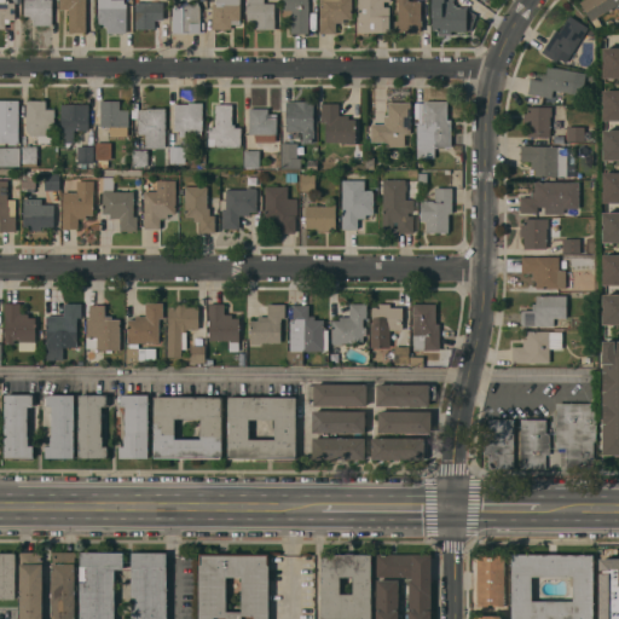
[(0,0),(9,0),(9,1),(16,1),(16,18),(10,18),(10,23),(6,23),(6,28),(0,28),(0,0)]
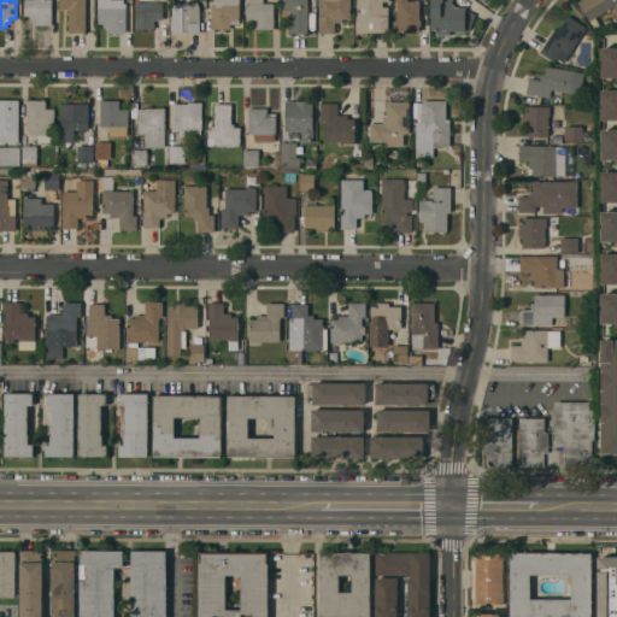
[(52,0),(52,24),(33,24),(33,18),(30,18),(30,15),(24,15),(24,0),(52,0)]
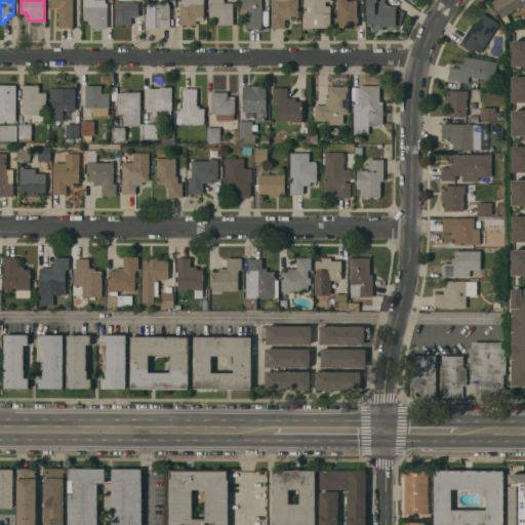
[(73,0),(73,27),(58,27),(58,7),(51,7),(51,0),(73,0)]
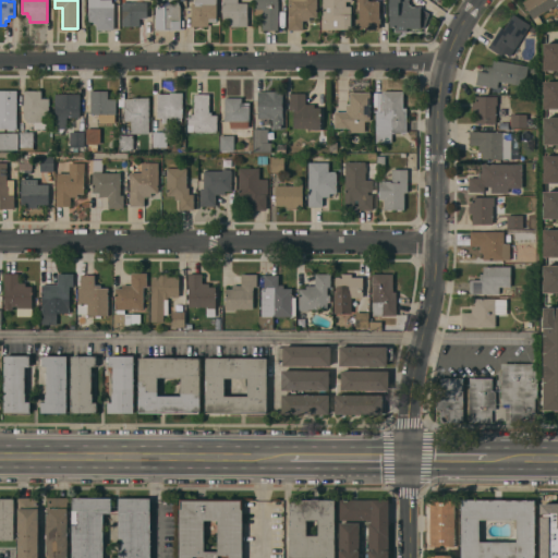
[(88,0),(112,0),(112,2),(114,2),(113,28),(97,28),(97,23),(94,23),(94,21),(88,21),(88,0)]
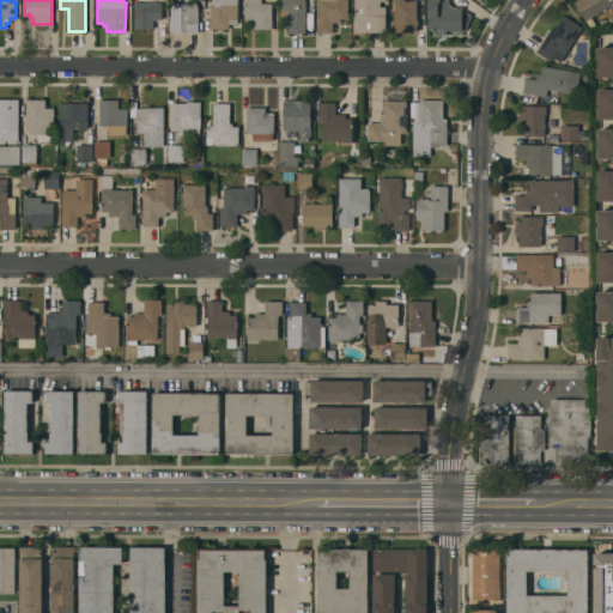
[(199,31),(196,31),(196,32),(174,32),(174,31),(171,31),(171,6),(178,6),(178,4),(186,0),(195,0),(199,7),(199,31)]
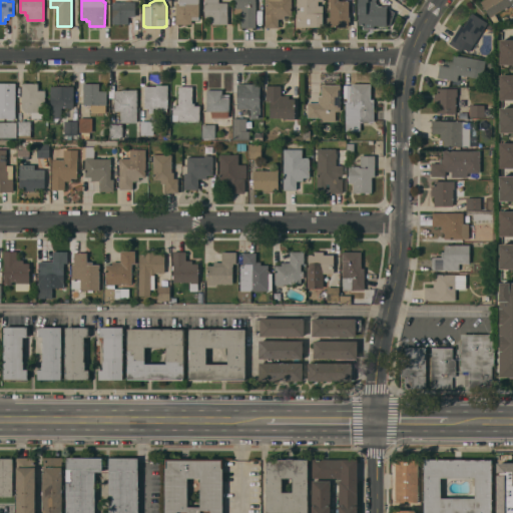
[(176,2),(179,2),(179,0),(199,0),(199,19),(191,19),(191,23),(176,23),(176,2)]
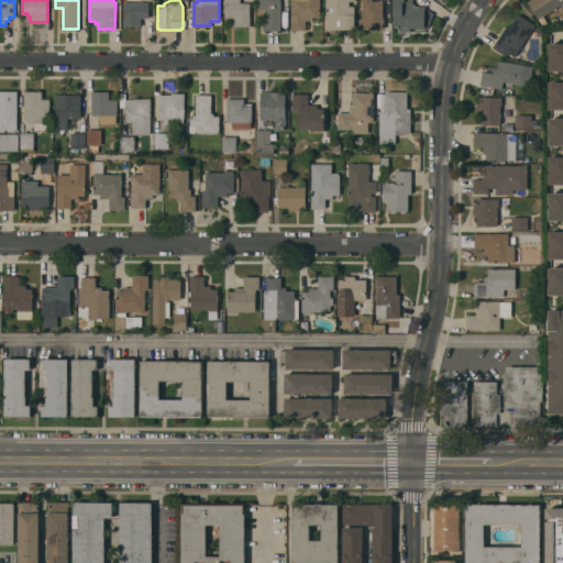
[(232,25),(232,18),(224,18),(224,2),(225,2),(225,0),(240,0),(240,2),(251,2),(251,26),(232,25)]
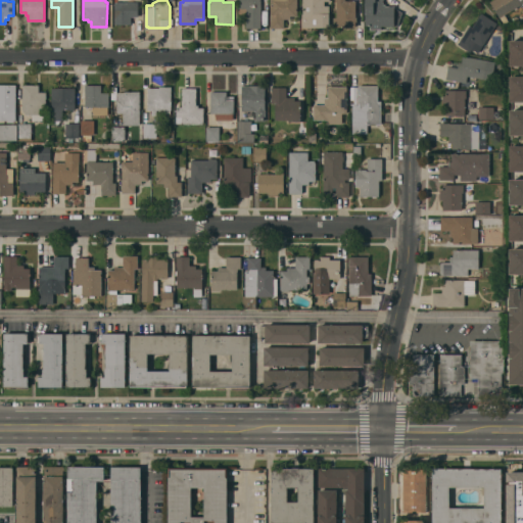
[(262,0),(262,28),(246,28),(246,13),(239,13),(239,0),(262,0)]
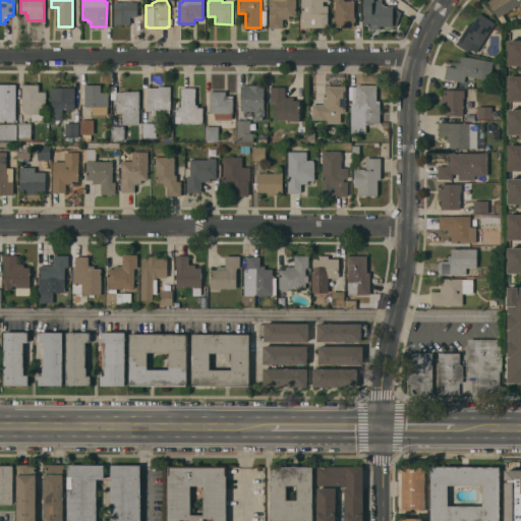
[(270,0),(296,0),(296,15),(290,15),(290,18),(283,18),(283,27),(270,27),(270,0)]
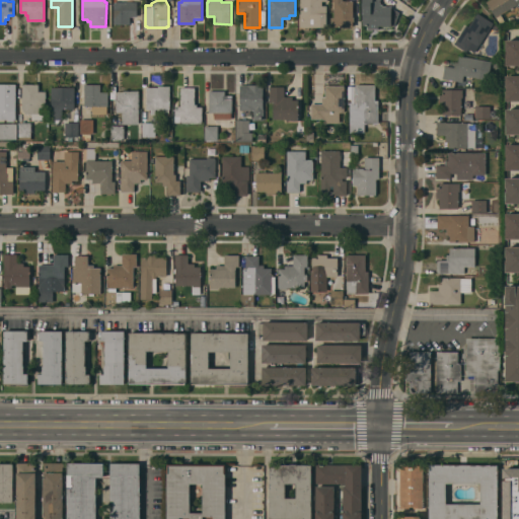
[(300,26),(300,12),(301,12),(301,0),(320,0),(320,3),(322,3),(322,5),(326,5),(326,26),(300,26)]
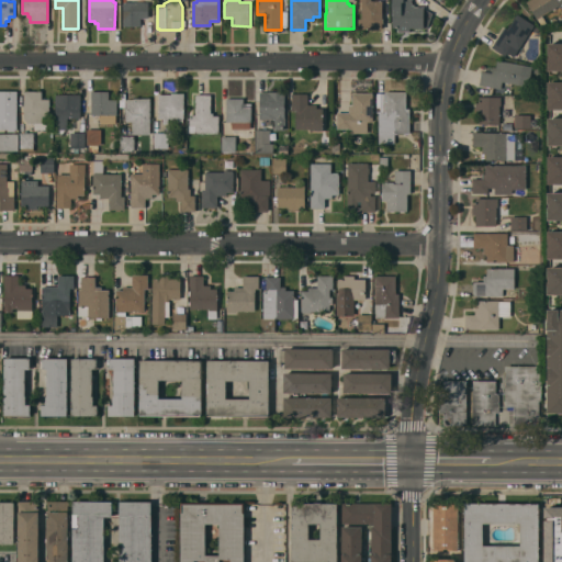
[(382,0),(382,18),(383,18),(383,22),(382,22),(382,29),(361,29),(361,24),(358,24),(358,18),(361,18),(361,0),(382,0)]
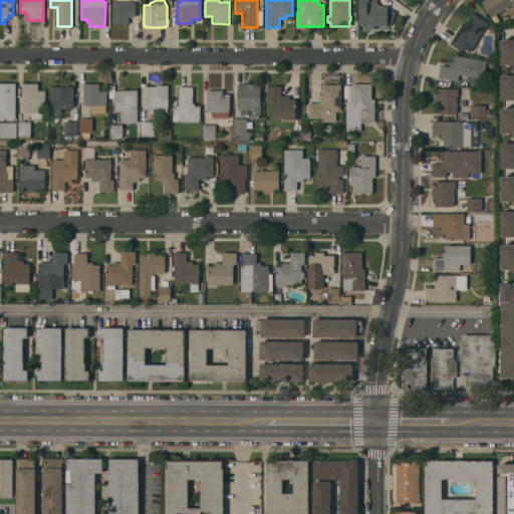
[(375,0),(375,1),(376,1),(376,4),(378,4),(378,5),(388,5),(388,25),(374,25),(374,27),(368,27),(368,28),(363,28),(363,24),(358,24),(358,0),(375,0)]
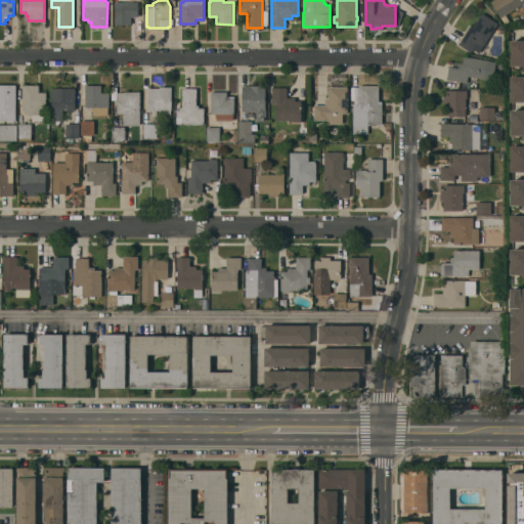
[(523,0),(523,2),(506,14),(510,20),(505,24),(501,17),(500,17),(491,1),(492,0),(523,0)]
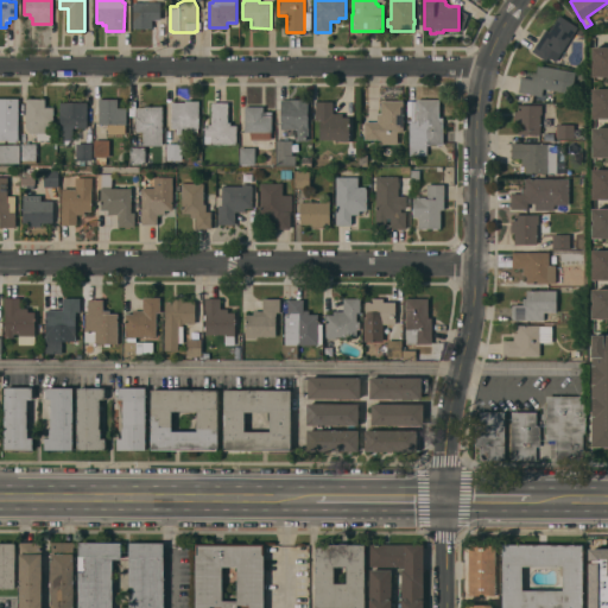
[(133,1),(160,1),(160,19),(152,19),(152,27),(133,27),(133,1)]
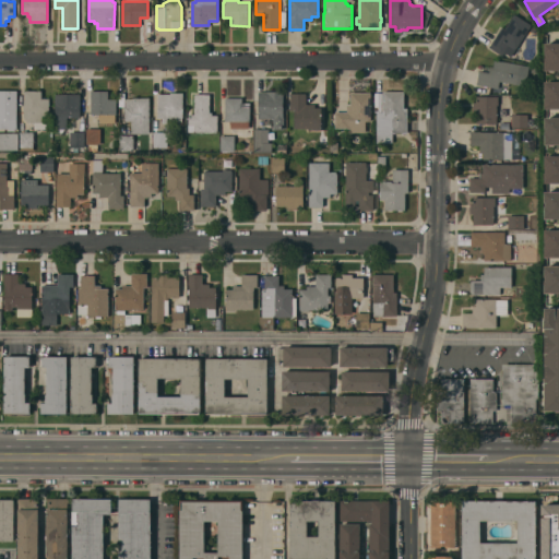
[(511,56),(504,51),(502,55),(489,46),(501,26),(504,28),(514,13),(532,24),(511,56)]
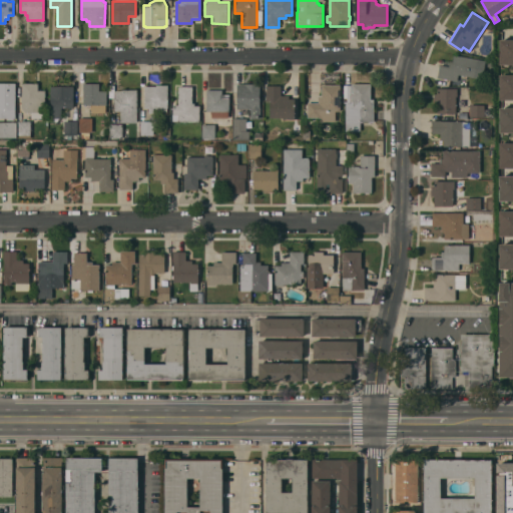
[(512,39),(512,64),(500,64),(500,52),(501,52),(501,48),(500,48),(500,39),(512,39)]
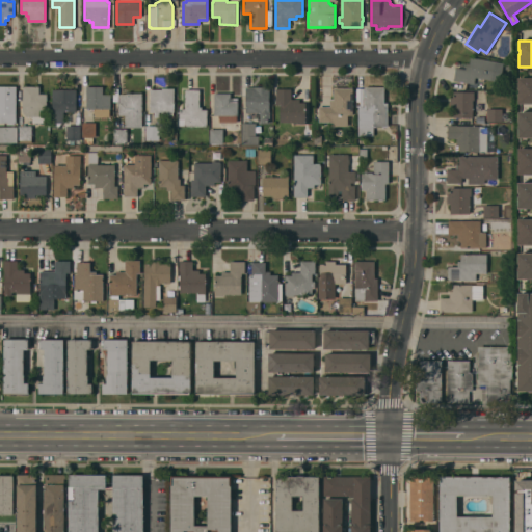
[(471,56),(504,62),(501,81),(475,77),(474,83),(454,80),(457,61),(470,63),(471,56)]
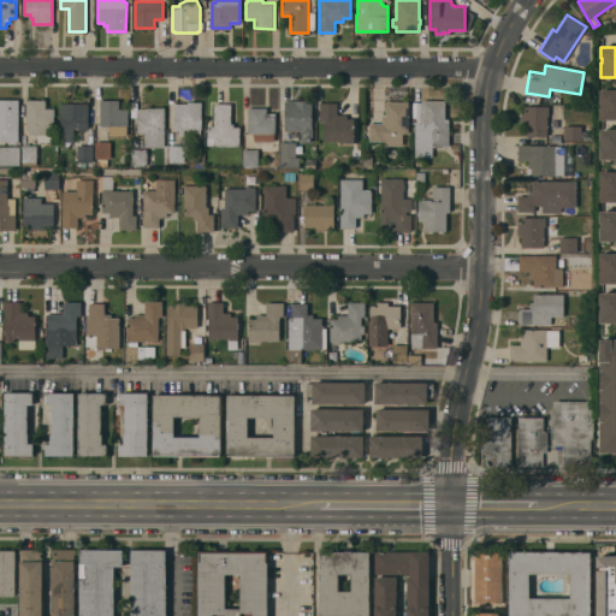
[(615,119),(600,119),(600,107),(602,107),(602,102),(600,102),(600,89),(615,89),(615,119)]
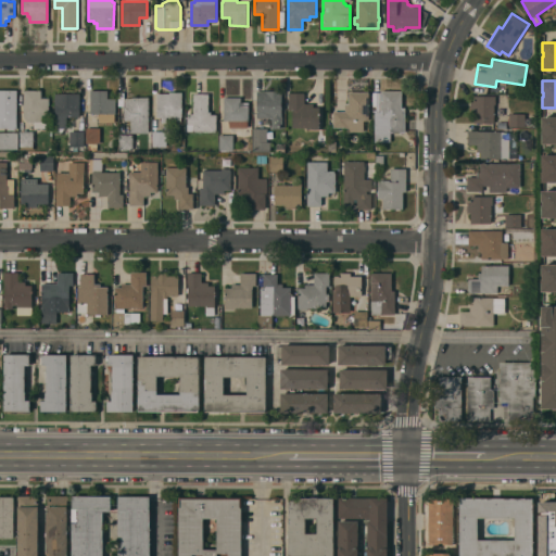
[(0,89),(17,89),(17,127),(15,127),(15,129),(9,129),(9,126),(0,126),(0,89)]
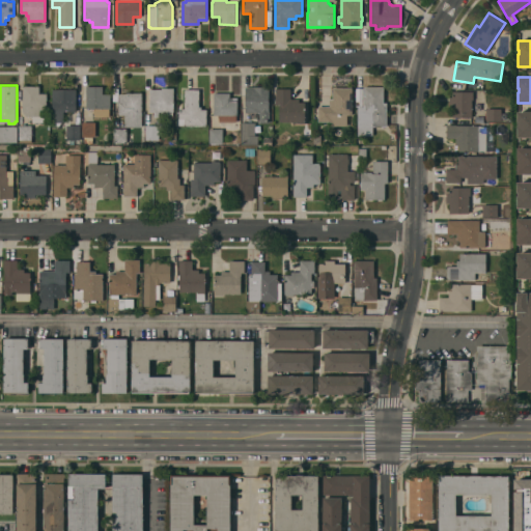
[(23,85),(39,85),(39,92),(47,92),(47,115),(46,115),(46,121),(32,121),(32,115),(27,115),(23,110),(23,85)]
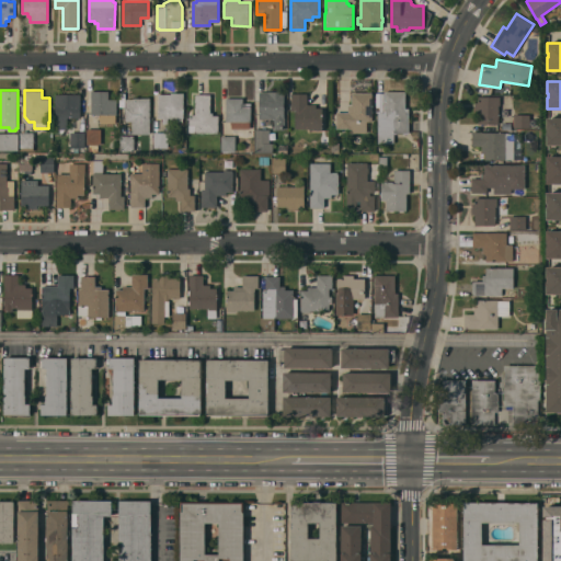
[(91,114),(92,90),(109,90),(109,98),(117,99),(117,114),(115,114),(115,123),(101,123),(101,114),(91,114)]
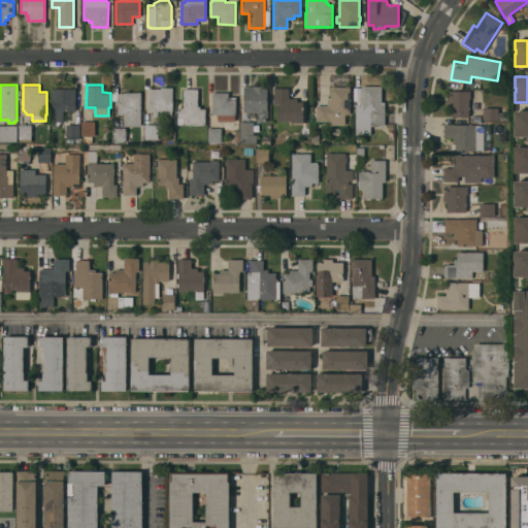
[(253,86),(268,86),(268,121),(259,121),(259,111),(244,111),(244,86),(253,86)]
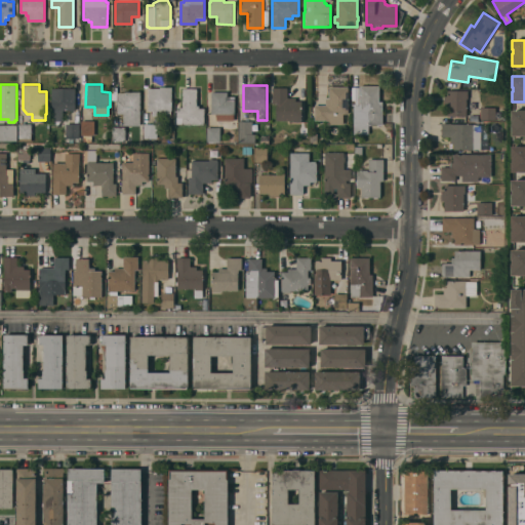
[(368,132),(354,132),(354,105),(359,105),(359,85),(379,85),(379,101),(382,101),(382,124),(368,124),(368,132)]
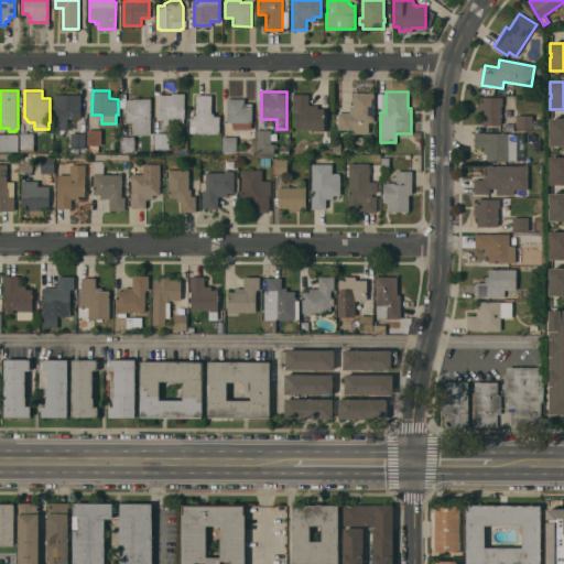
[(160,94),(172,94),(172,93),(185,93),(185,118),(184,118),(184,122),(172,122),(172,118),(170,118),(170,123),(163,123),(164,118),(160,118),(160,94)]
